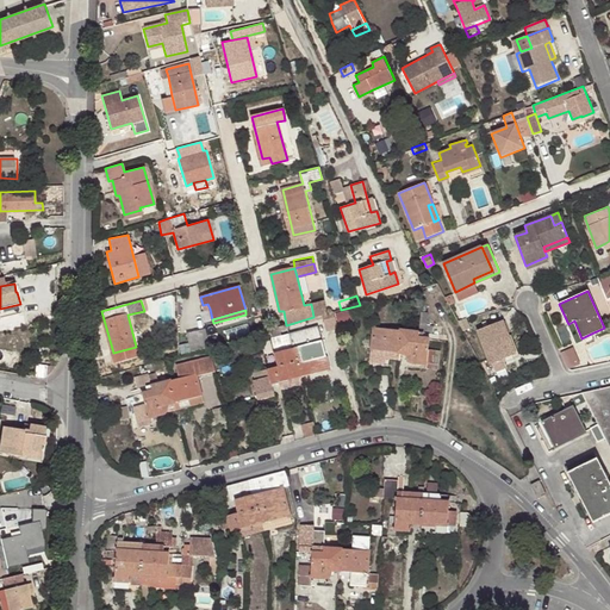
[(459,321),(464,330),(470,328),(466,318),(459,321)]
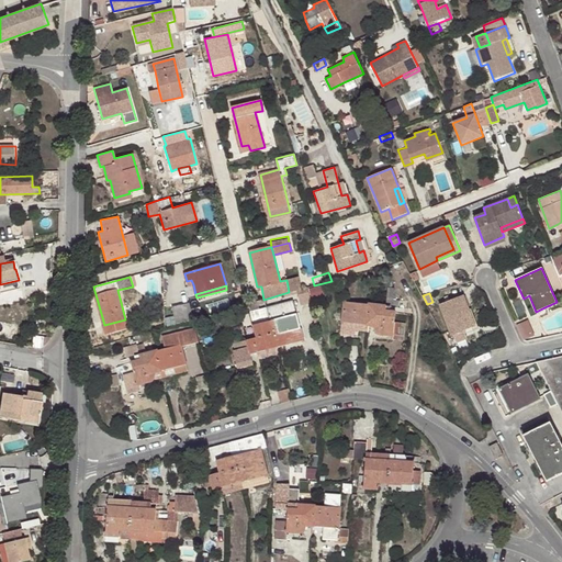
[(475,326),(462,294),(440,303),(457,343),(467,338),(464,330),(475,326)]
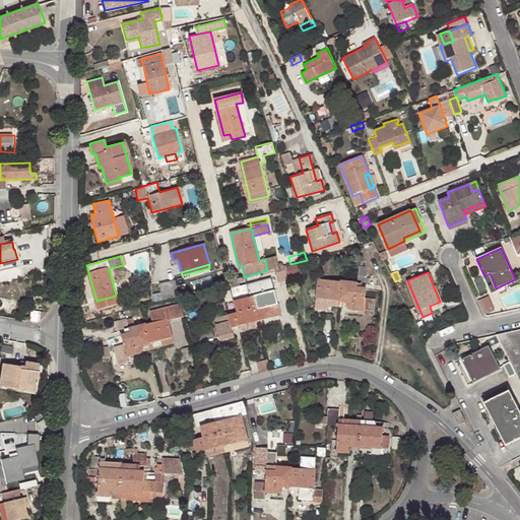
[(490,273),(484,276),(492,291),(500,288),(501,290),(506,288),(504,284),(496,288),(490,273)]
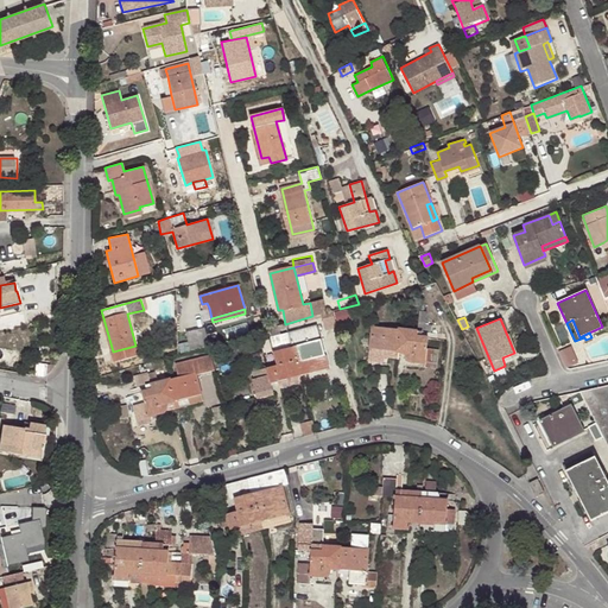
[(289,333),(292,347),(321,340),(317,325),(289,333)]
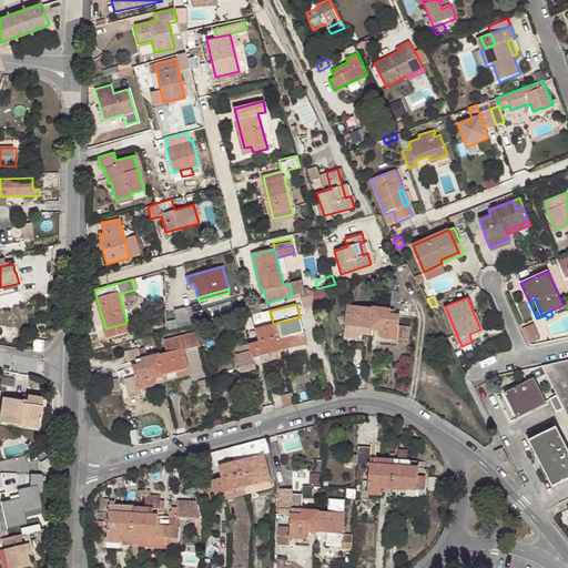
[(372,321),(374,307),(347,304),(346,315),(337,314),(336,322),(345,323),(344,332),(371,336),(372,321)]
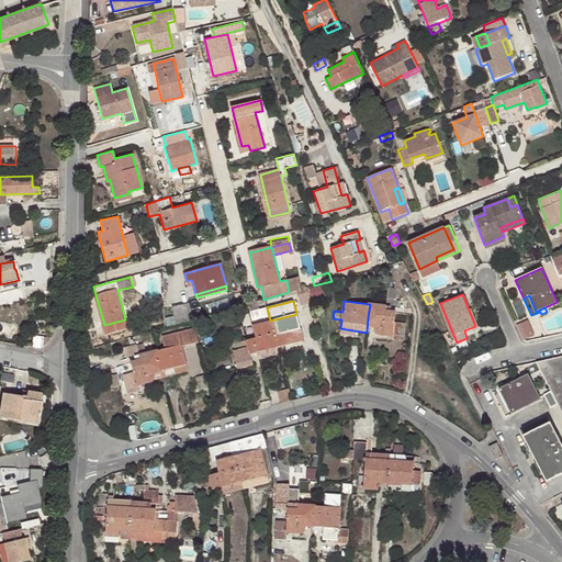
[(259,310),(257,303),(249,305),(250,312),(259,310)]
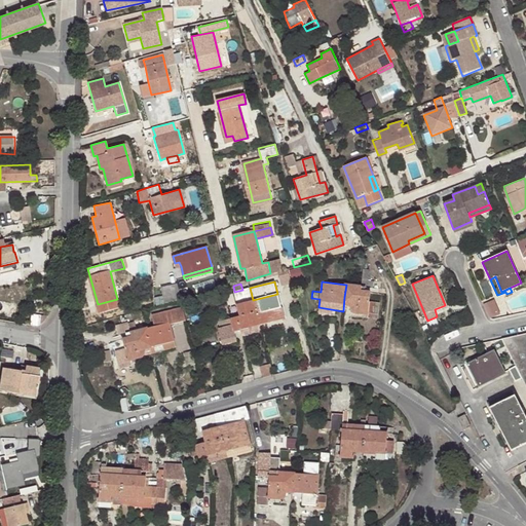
[(370,288),(346,285),(344,297),(369,300),(370,288)]
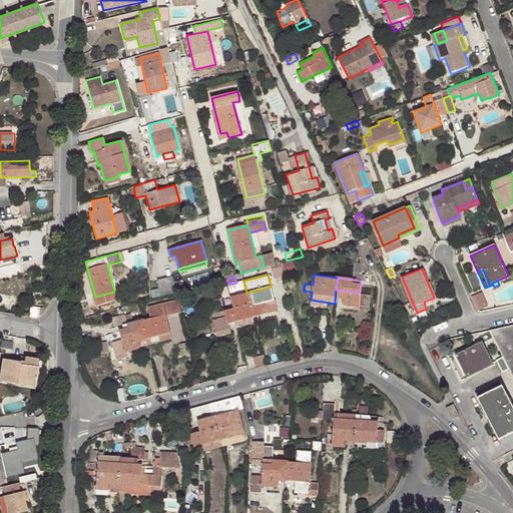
[(243,281),(236,283),(228,285),(234,308),(215,313),(217,320),(211,321),(216,337),(230,333),(228,324),(234,322),(252,317),(246,293),(243,281)]
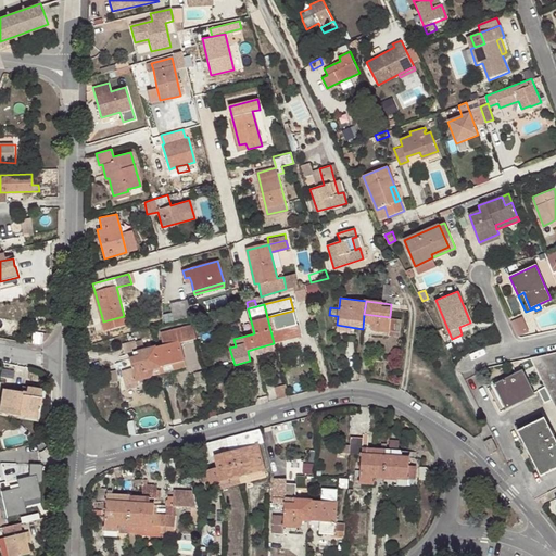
[(300,337),(293,311),(267,317),(274,343),(300,337)]
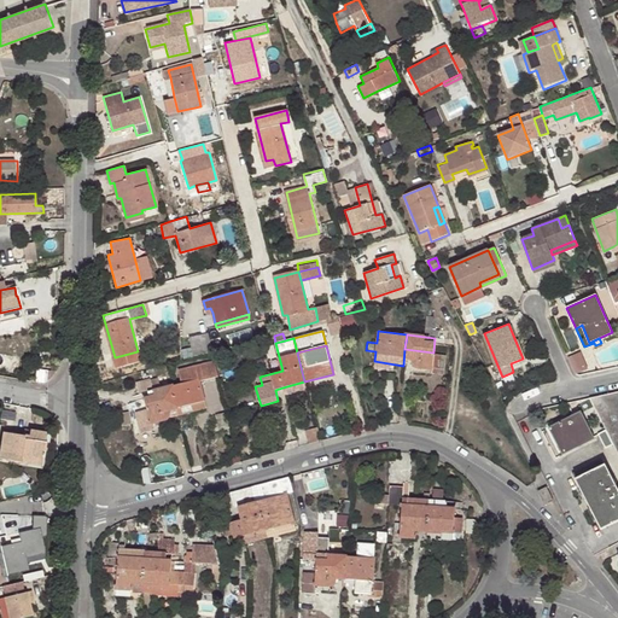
[(433,353),(404,349),(403,366),(432,369),(431,372),(443,374),(445,355),(433,353)]
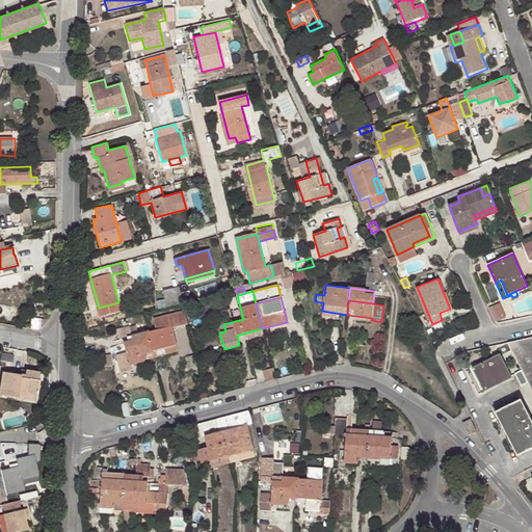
[(502,302),(491,306),(496,320),(506,317),(502,302)]
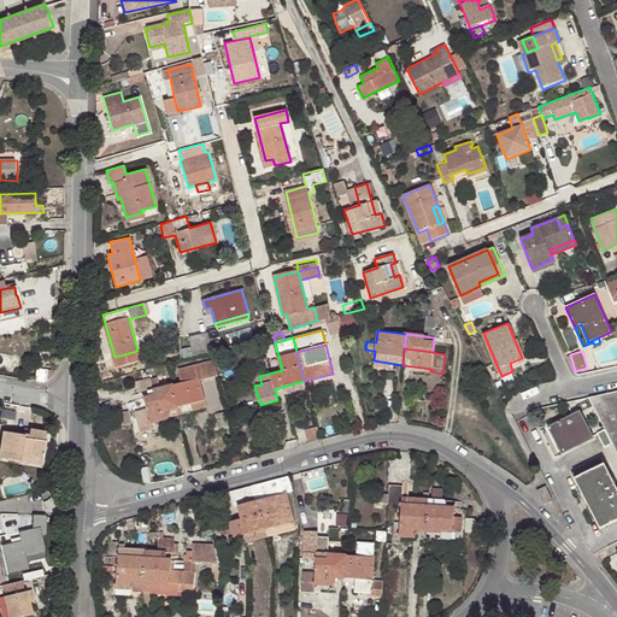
[(181,383),(169,386),(175,407),(203,399),(198,381),(218,376),(213,362),(177,370),(181,383)]
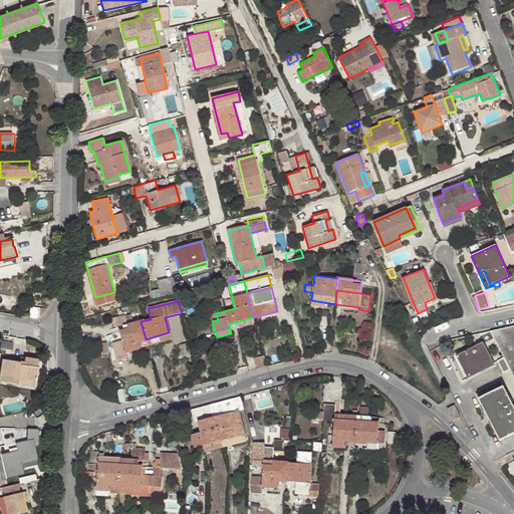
[(146,339),(141,321),(134,323),(131,314),(113,319),(115,327),(127,324),(130,328),(120,330),(122,340),(112,342),(117,359),(127,357),(125,352),(135,349),(139,349),(140,347),(141,345),(141,343),(141,340),(146,339)]
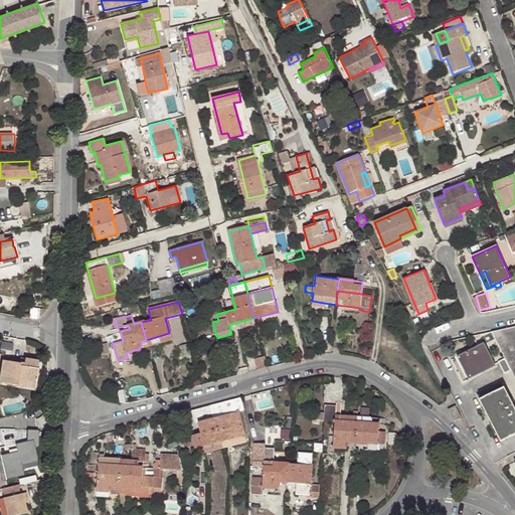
[(253,318),(235,323),(237,329),(255,325),(253,318)]
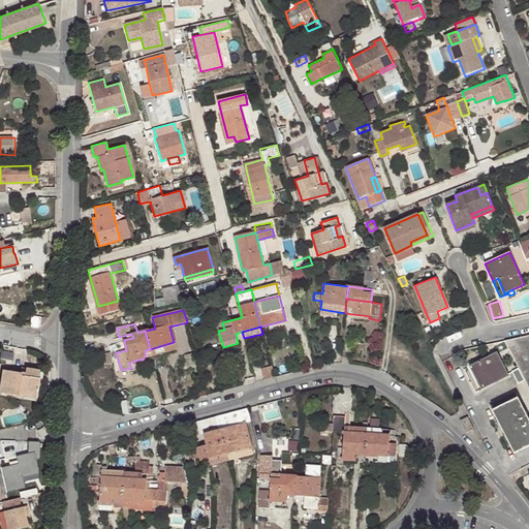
[(528,335),(505,341),(520,368),(526,379),(528,385),(528,335)]
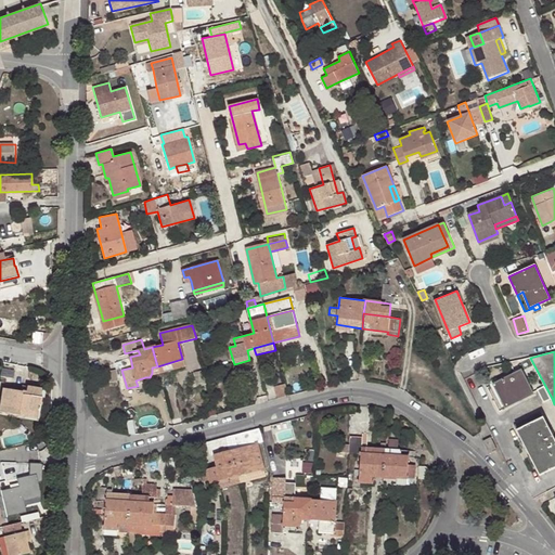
[(118,381),(116,370),(106,372),(108,382),(118,381)]
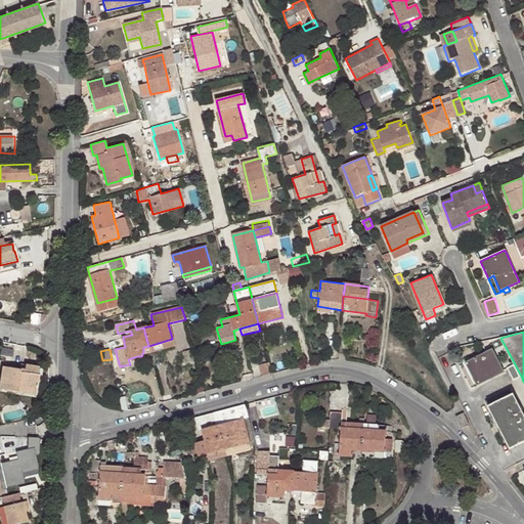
[(504,372),(492,349),(466,363),(471,373),(472,372),(478,384),(504,372)]
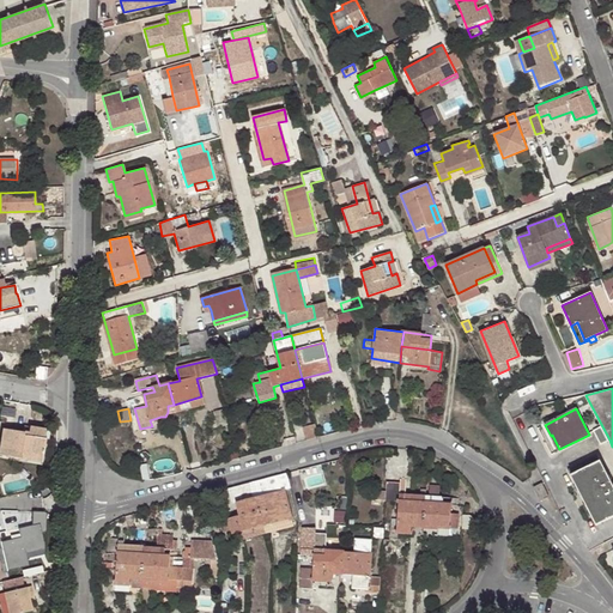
[(307,439),(317,436),(314,424),(303,428),(307,439)]
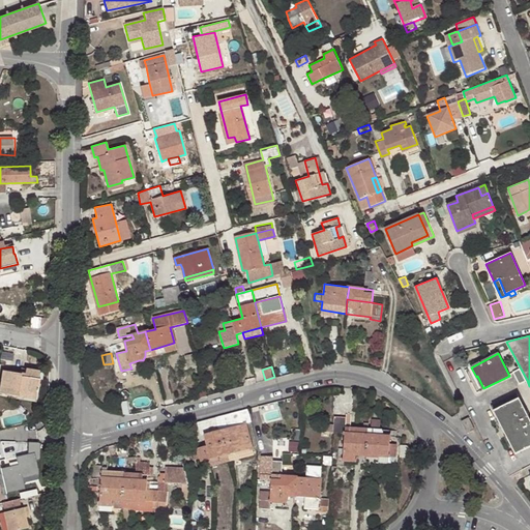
[(0,381),(0,392),(17,396),(17,393),(36,396),(38,382),(36,381),(38,371),(24,367),(24,373),(19,373),(2,370),(0,381)]
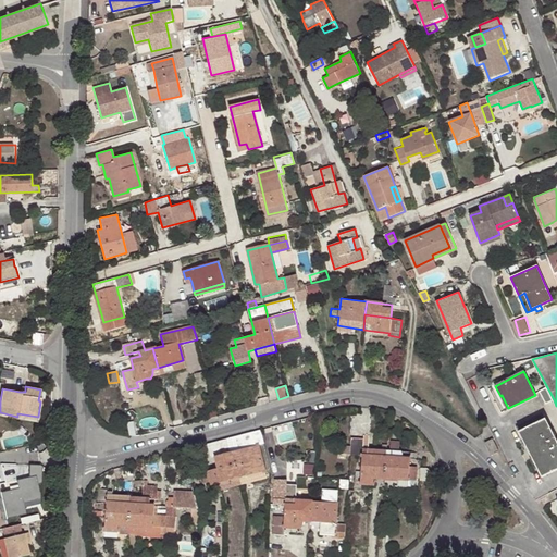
[(554,399),(547,387),(540,391),(545,403),(554,399)]
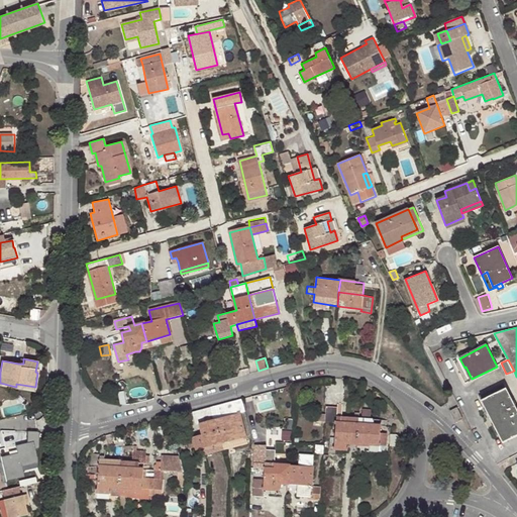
[(516,434),(516,409),(504,385),(480,396),(504,441),(516,434)]
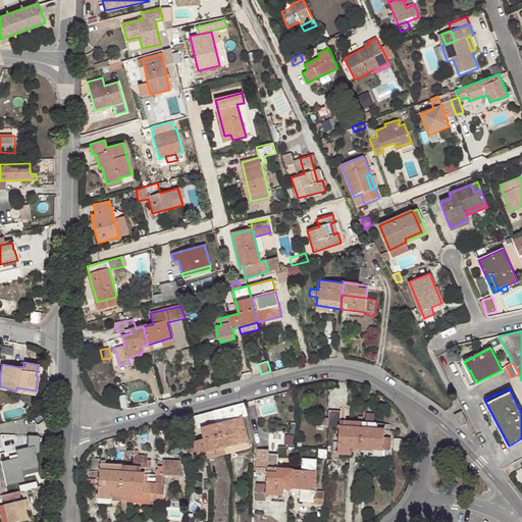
[(244,403),(194,415),(197,428),(201,427),(216,423),(242,417),(247,415),(244,403)]
